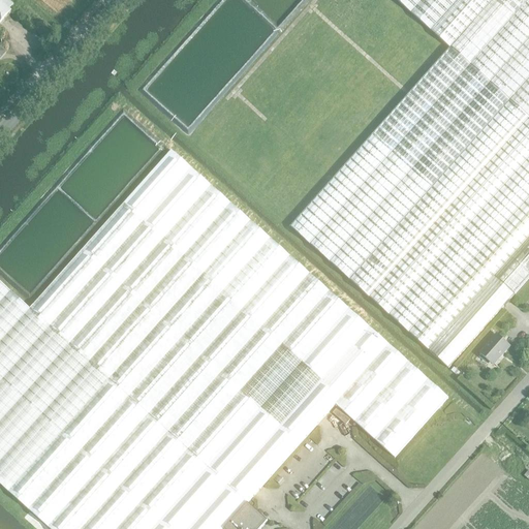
[(0,0),(0,24),(17,6),(9,0),(0,0)]
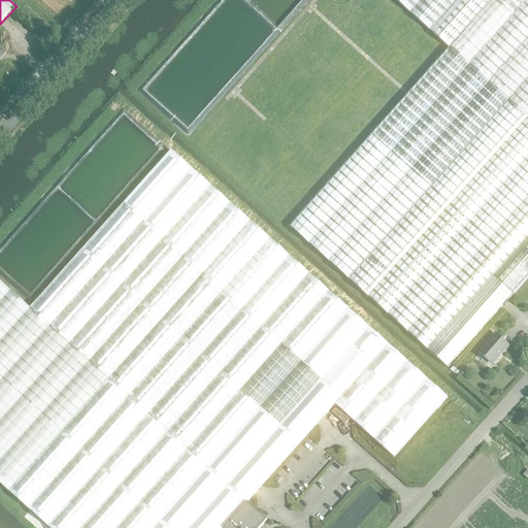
[(527,0),(397,0),(448,46),(374,134),(290,227),(448,368),(514,295),(527,277),(527,0)]
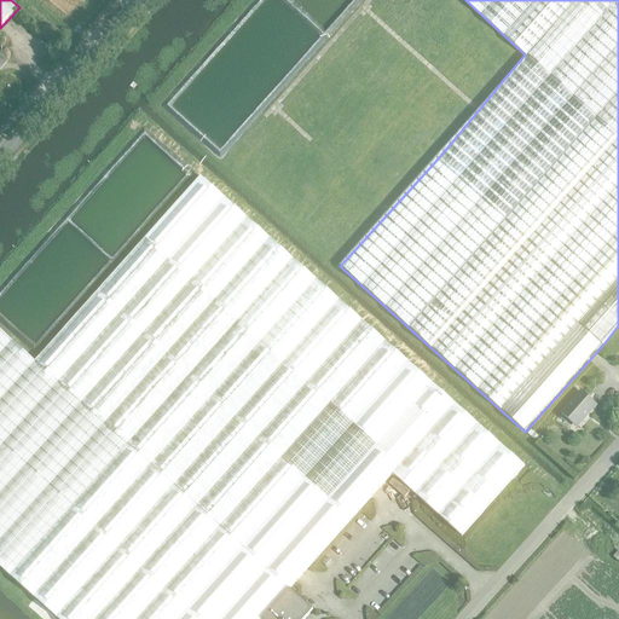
[(340,300),(201,175),(36,362),(0,329),(0,566),(58,618),(262,618),(290,589),(393,474),(462,536),(525,466),(479,424),(455,403),(340,300)]
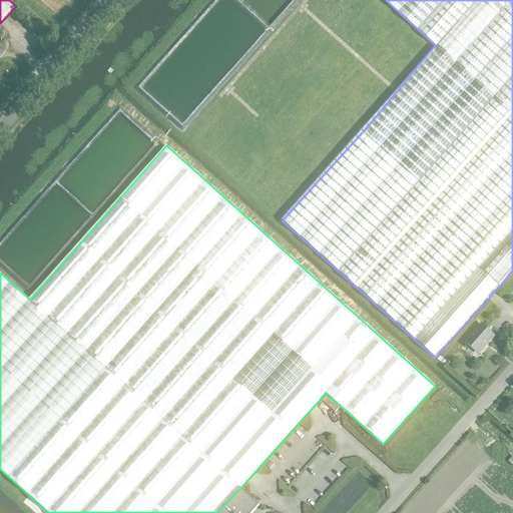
[(479,354),(494,337),(481,326),(467,343),(479,354)]
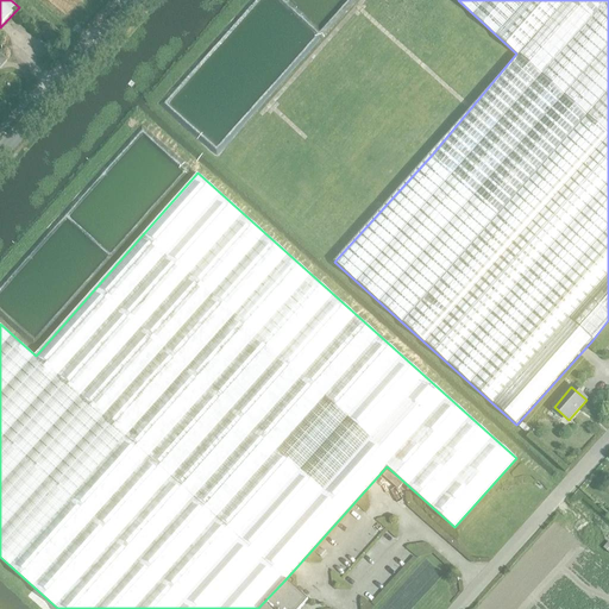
[(527,433),(531,429),(522,422),(519,427),(527,433)]
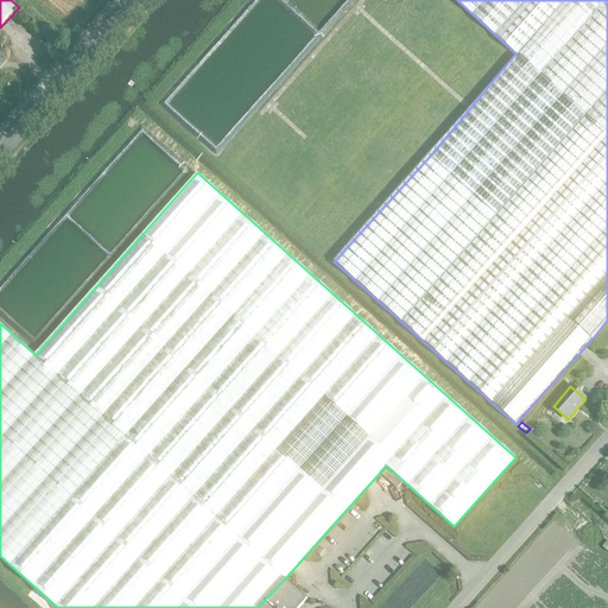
[(506,470),(510,473),(520,462),(517,458),(506,470)]
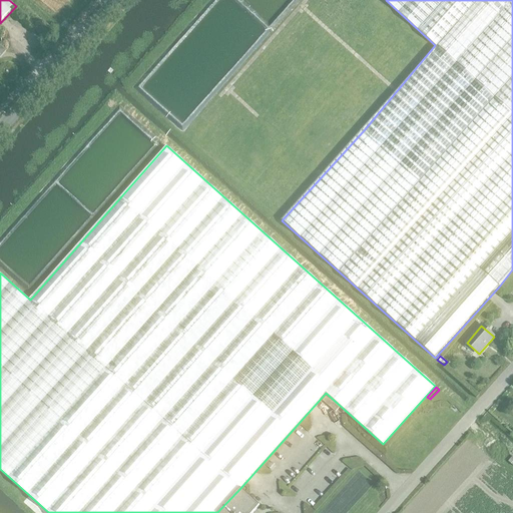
[(323,401),(336,412),(340,408),(327,396),(323,401)]
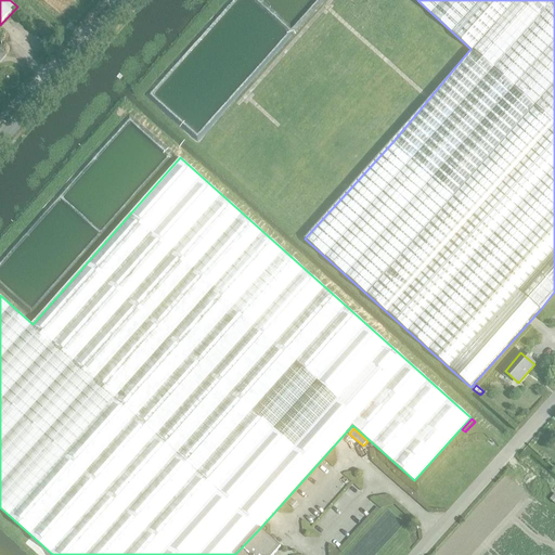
[(260,528),(235,554),(272,554),(281,546),(260,528)]
